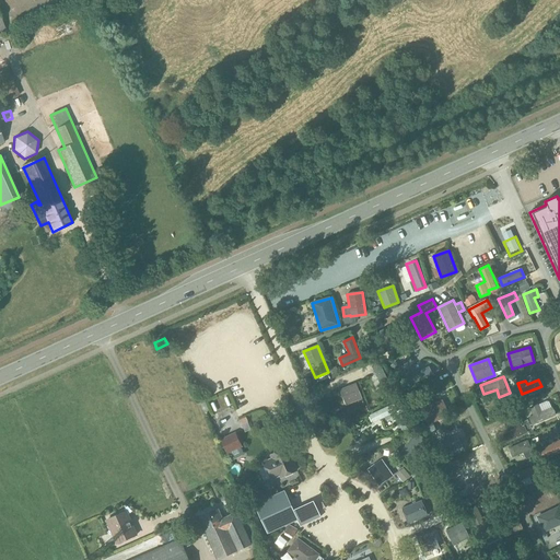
[(356,384),(340,389),(347,405),(362,398),(356,384)]
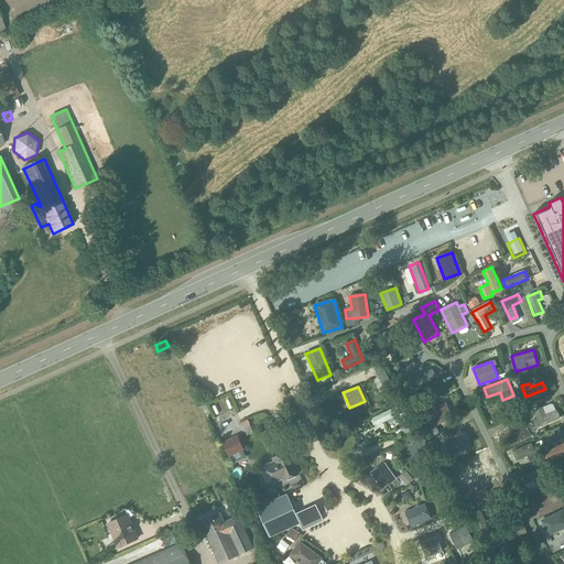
[(424,412),(432,429),(453,420),(445,403),(424,412)]
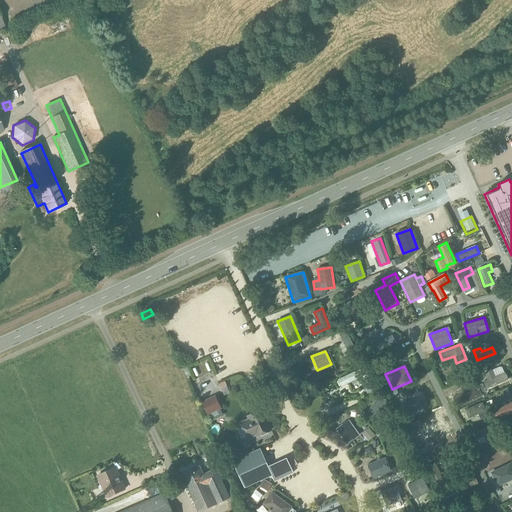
[(353,385),(357,382),(356,380),(363,376),(360,369),(338,379),(341,387),(352,382),(353,385)]
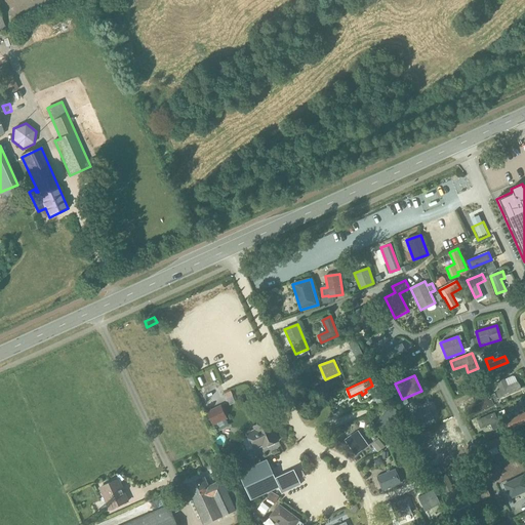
[(521,389),(518,382),(508,387),(503,379),(497,381),(500,390),(496,392),(499,398),(521,389)]
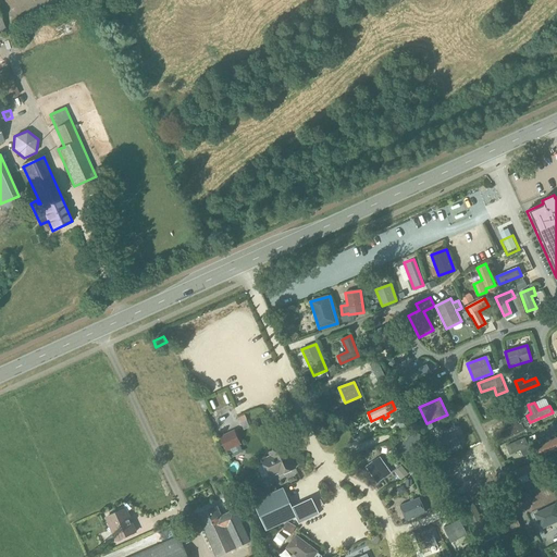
[(514,409),(490,421),(494,430),(518,418),(514,409)]
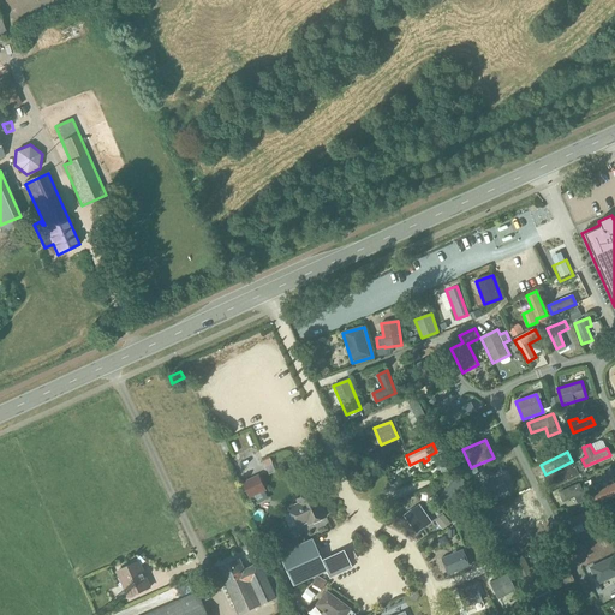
[(442,496),(457,508),(473,487),(459,475),(442,496)]
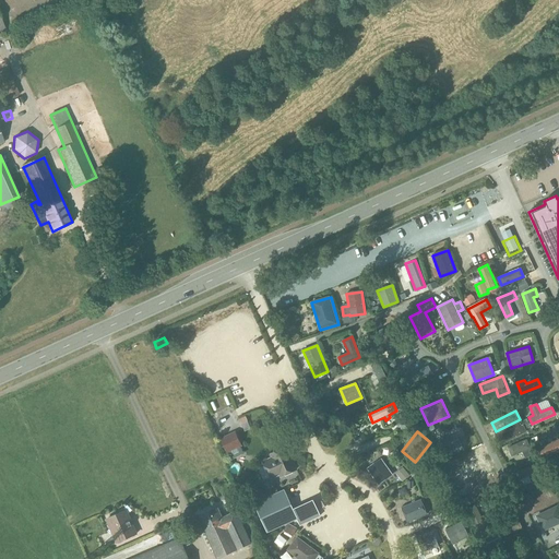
[(235,432),(221,439),(226,452),(241,445),(235,432)]
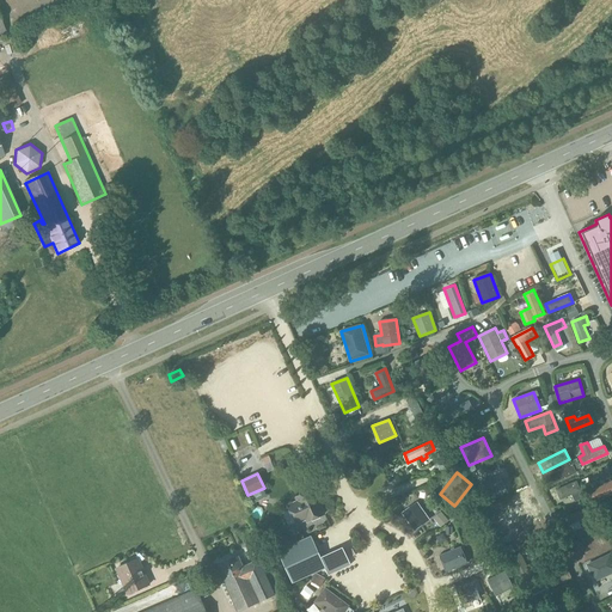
[(507,493),(500,477),(478,487),(484,502),(507,493)]
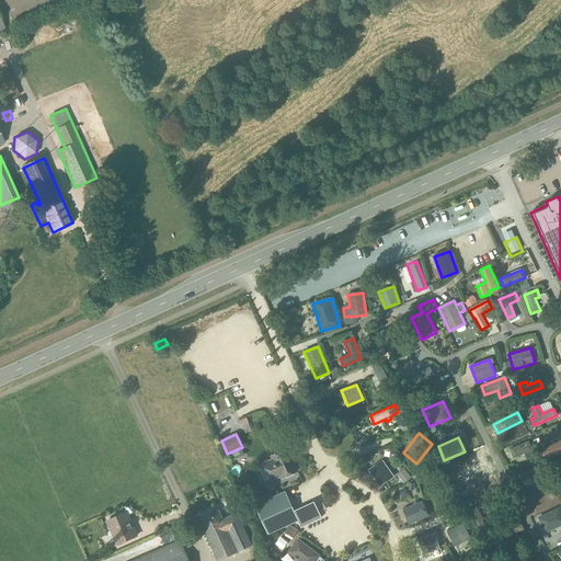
[(514,460),(533,451),(528,442),(510,450),(514,460)]
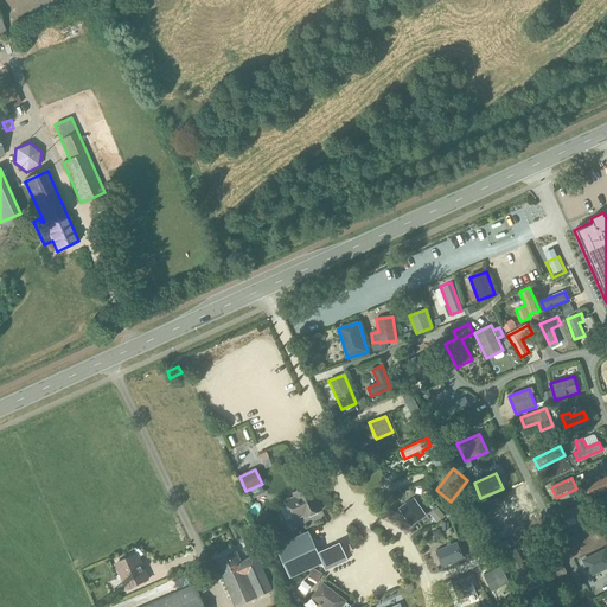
[(606,492),(606,478),(583,487),(589,500),(606,492)]
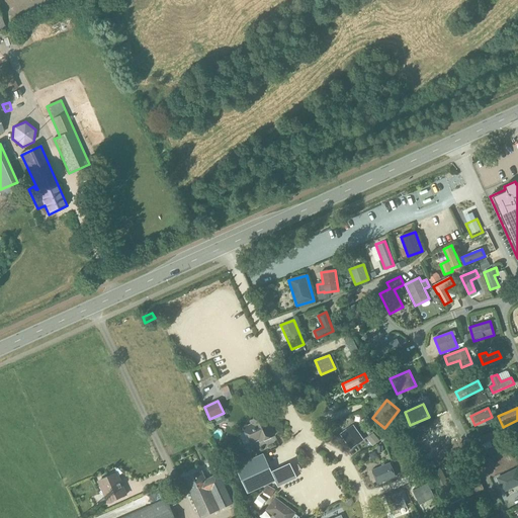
[(253,424),(245,428),(251,443),(259,439),(260,442),(274,436),(265,415),(251,422),(253,424)]
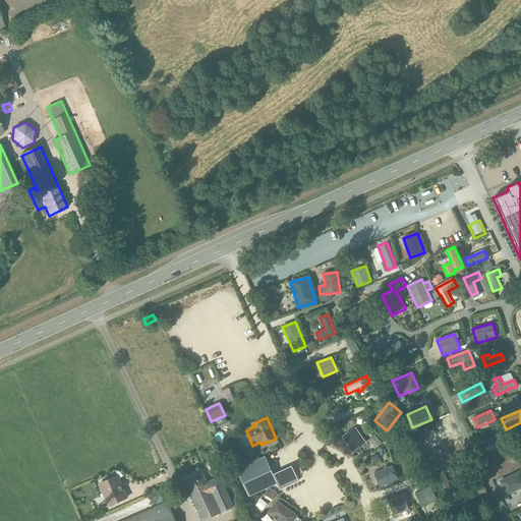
[(355,427),(343,437),(353,451),(365,442),(355,427)]
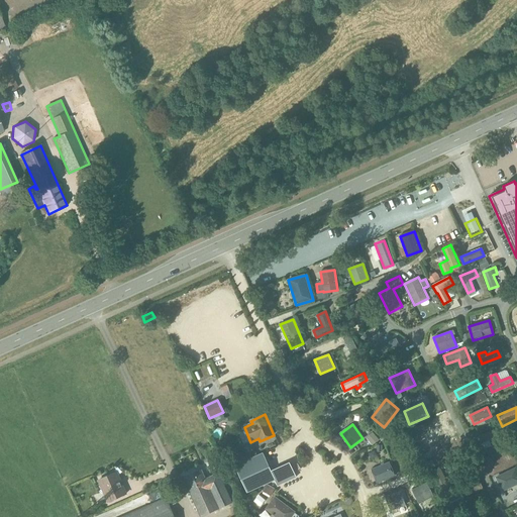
[(508,450),(488,460),(492,469),(512,458),(508,450)]
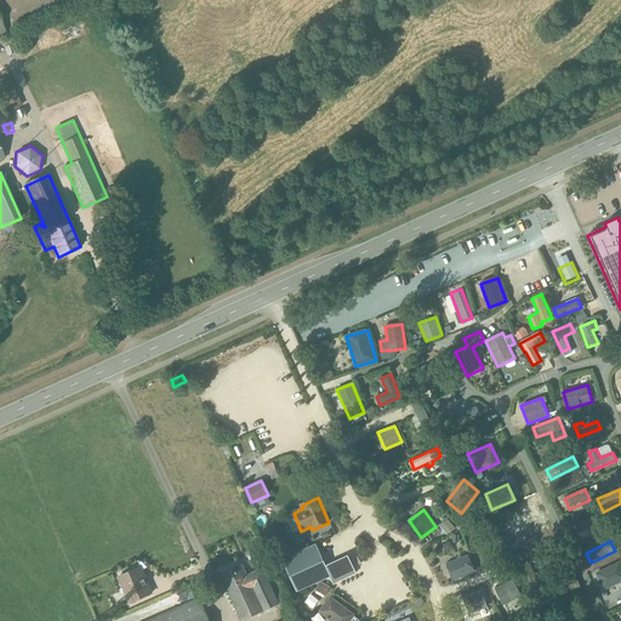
[(281,559),(296,591),(331,576),(314,545),(281,559)]
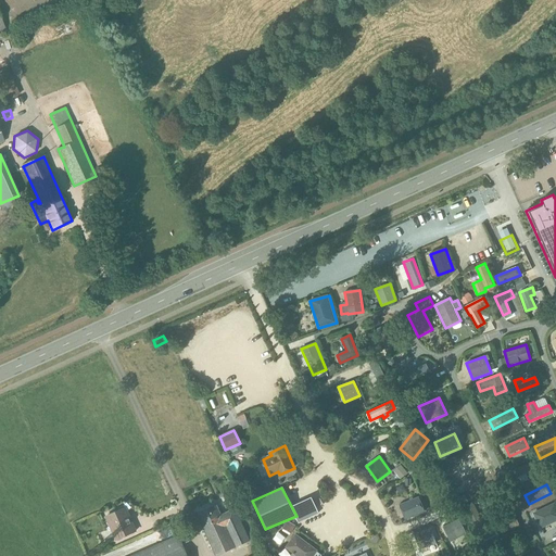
[(320,512),(312,495),(290,505),(297,516),(299,521),(320,512)]
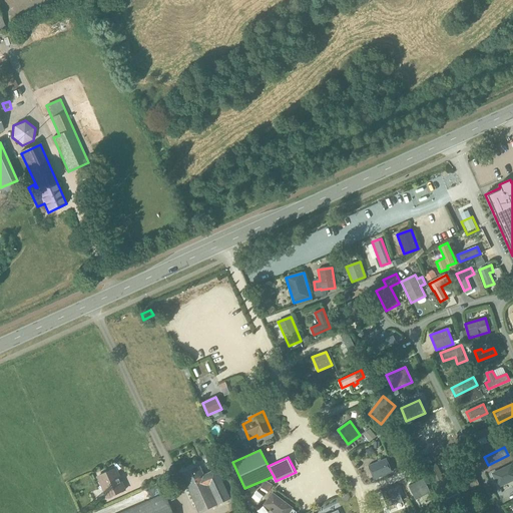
[(369,466),(374,479),(392,472),(386,459),(369,466)]
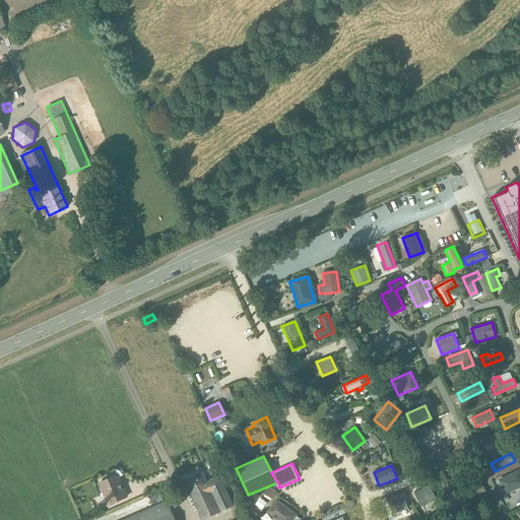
[(442,470),(434,473),(443,493),(464,482),(460,474),(447,481),(442,470)]
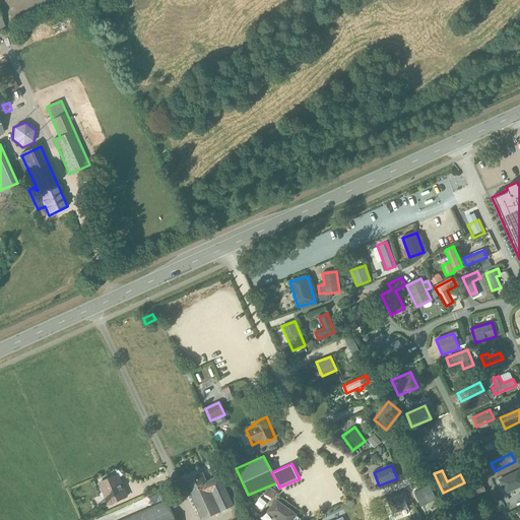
[(506,496),(519,488),(519,470),(499,480),(506,496)]
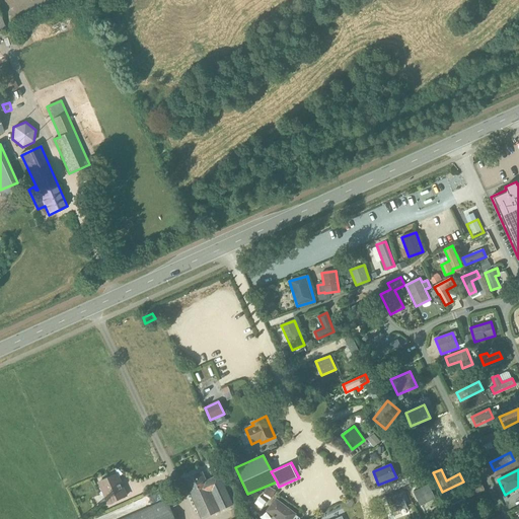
[(206,479),(203,471),(183,479),(201,518),(220,510),(233,504),(220,474),(206,479)]
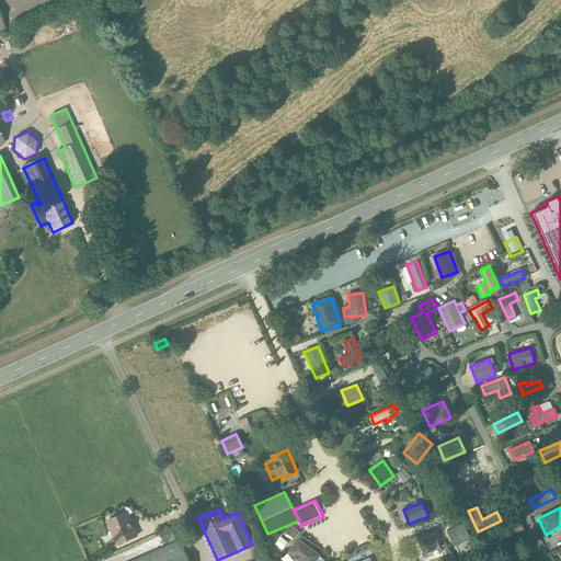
[(137,536),(136,535),(126,513),(107,521),(117,545),(137,536)]
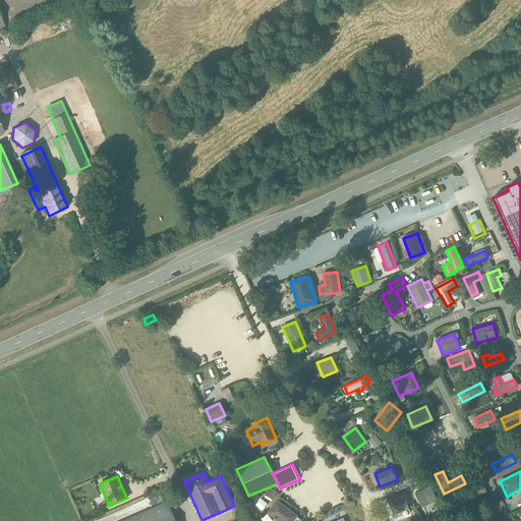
[(422,507),(436,500),(429,486),(416,494),(422,507)]
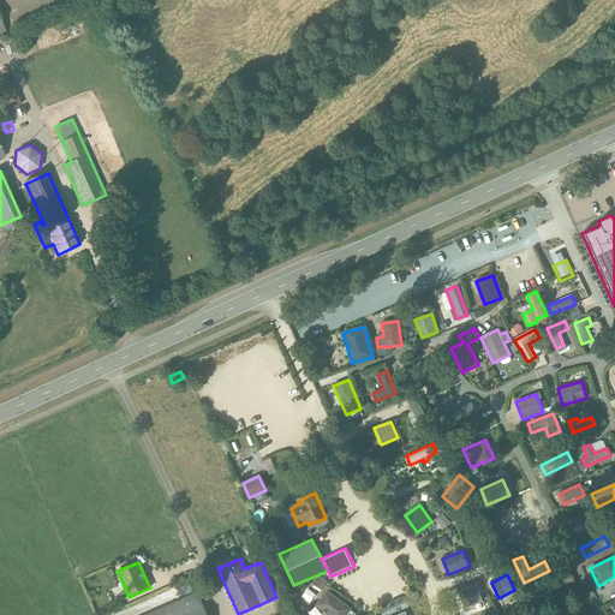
[(537,598),(550,592),(548,587),(557,583),(554,575),(532,587),(537,598)]
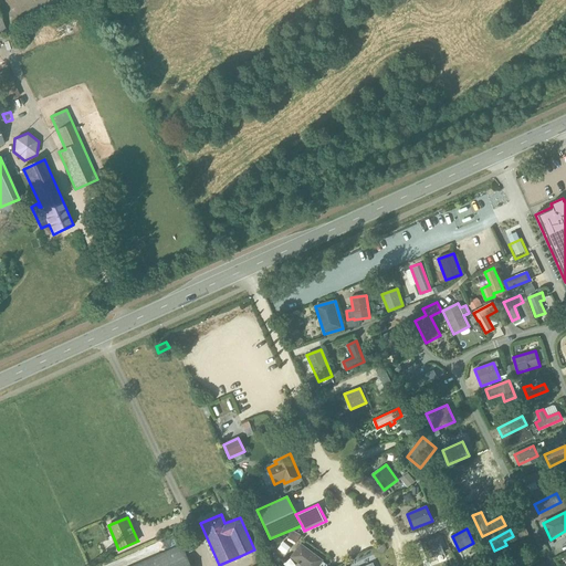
[(428,559),(444,553),(439,538),(422,544),(428,559)]
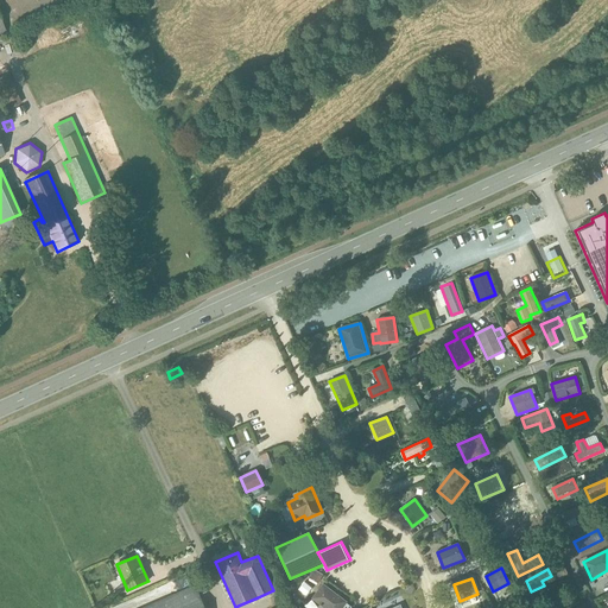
[(324,607),(342,607),(347,602),(323,583),(311,599),(324,607)]
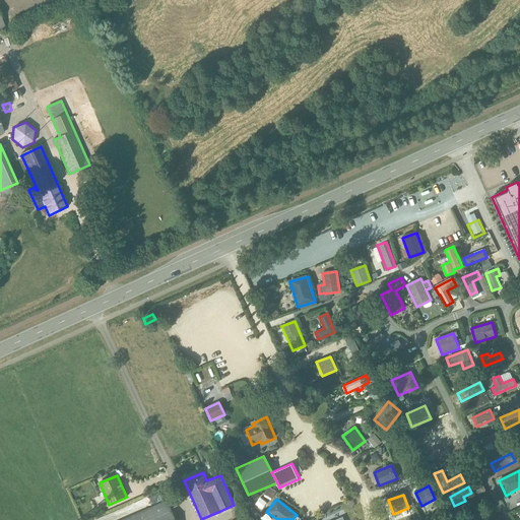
[(176,519),(168,500),(121,519),(176,519)]
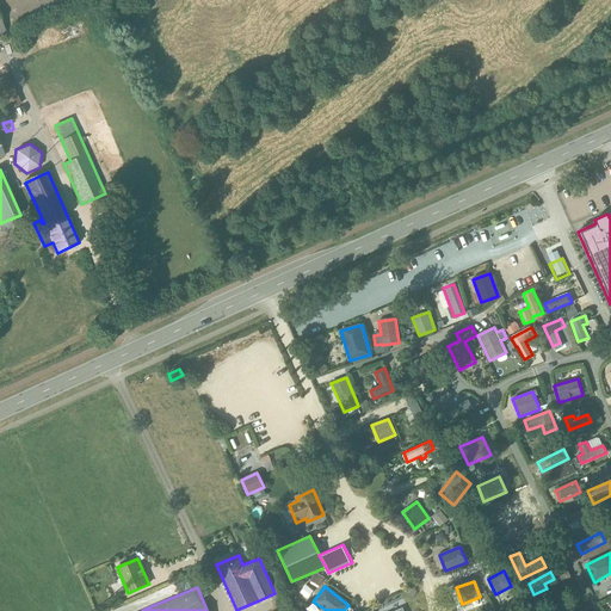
[(304,609),(313,599),(306,593),(297,603),(304,609)]
